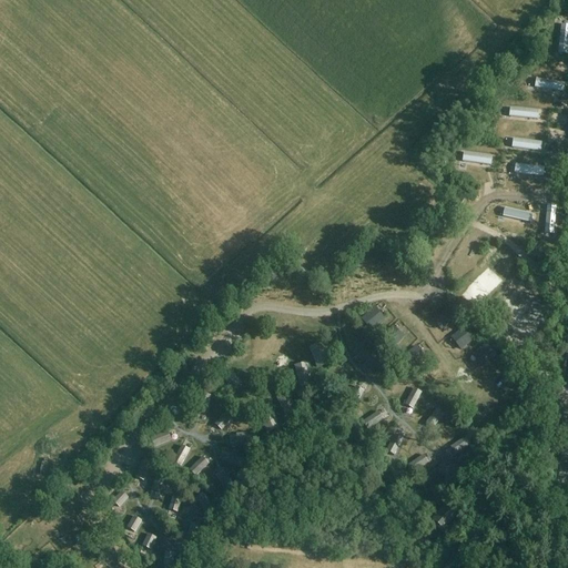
[(567,54),(567,44),(567,26),(561,26),(558,53),(567,54)]
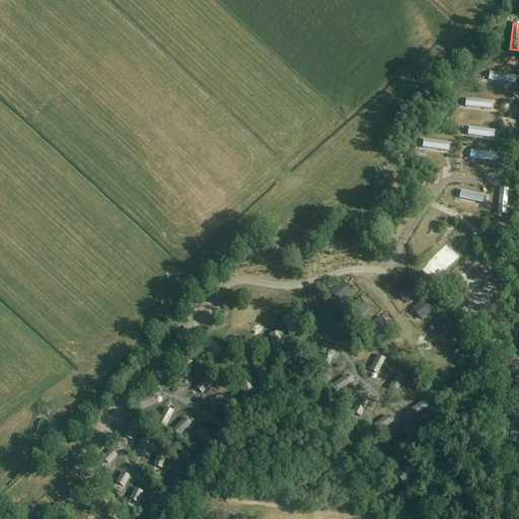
[(516,76),(490,72),(489,80),(515,84),(516,76)]
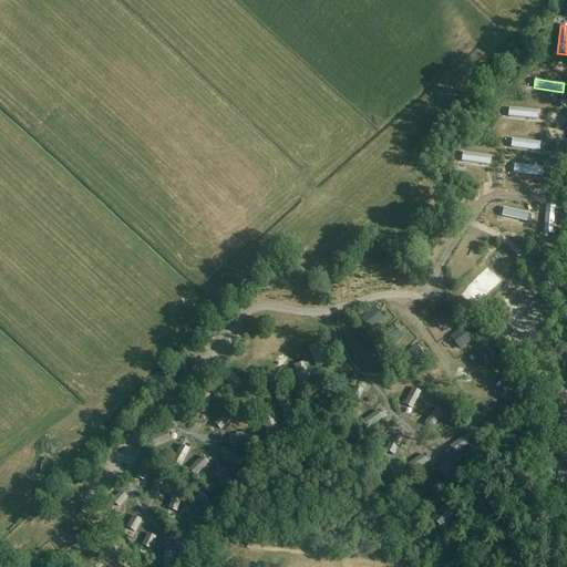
[(537,111),(509,107),(508,116),(537,120),(537,111)]
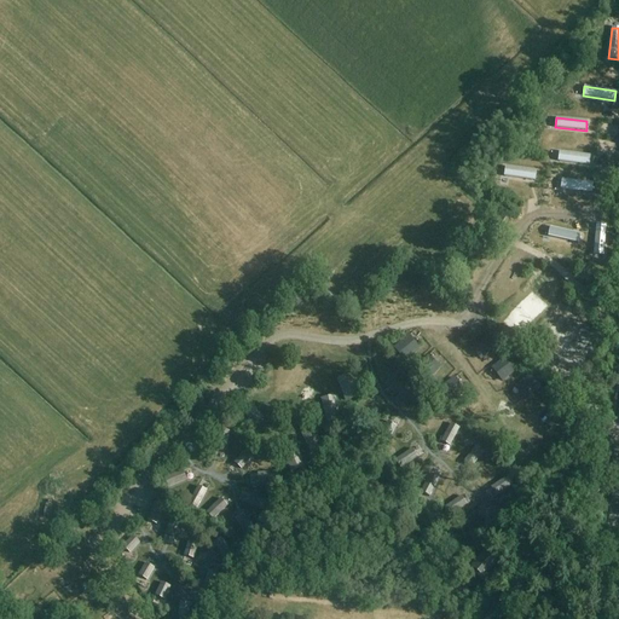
[(590,156),(559,152),(557,161),(589,166),(590,156)]
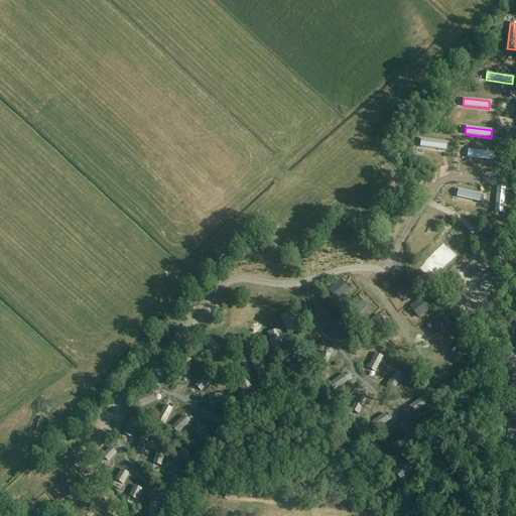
[(447,143),(421,139),(420,147),(445,151),(447,143)]
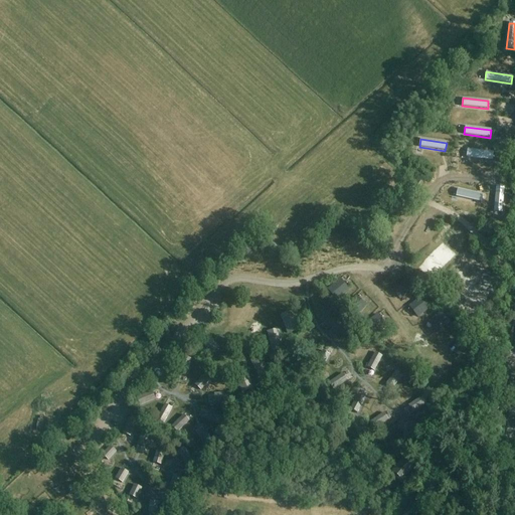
[(493,153),(467,150),(467,158),(492,161),(493,153)]
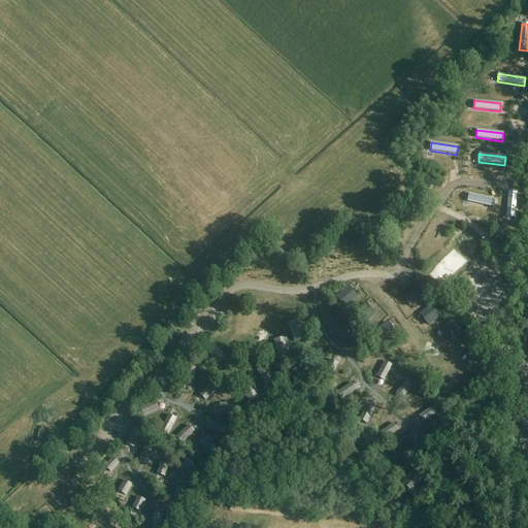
[(515,219),(517,192),(508,191),(506,218),(515,219)]
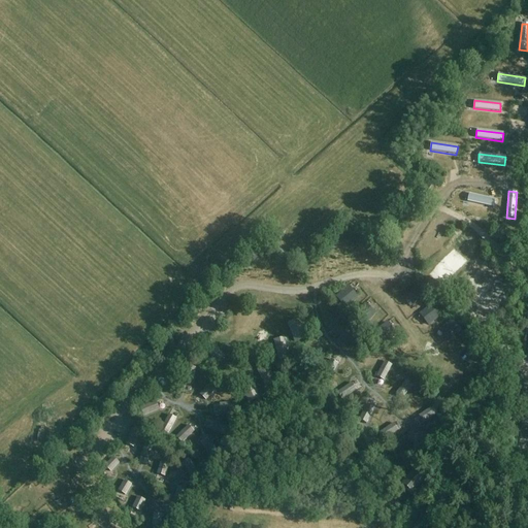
[(495,199),(469,194),(467,202),(493,207),(495,199)]
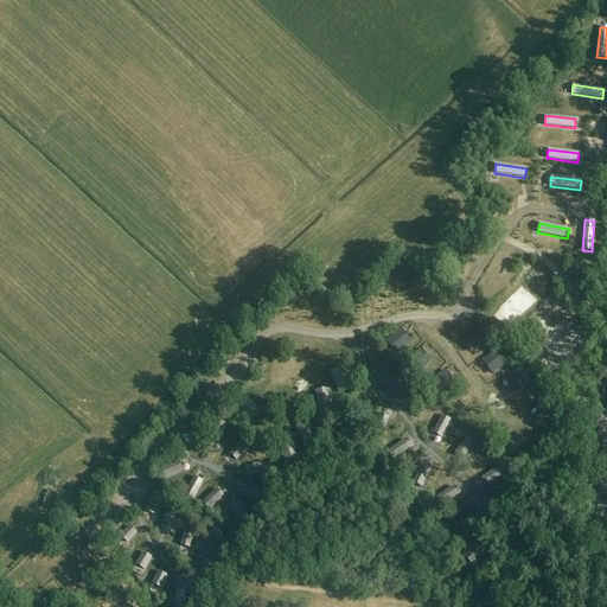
[(560,244),(555,255),(568,261),(573,250),(560,244)]
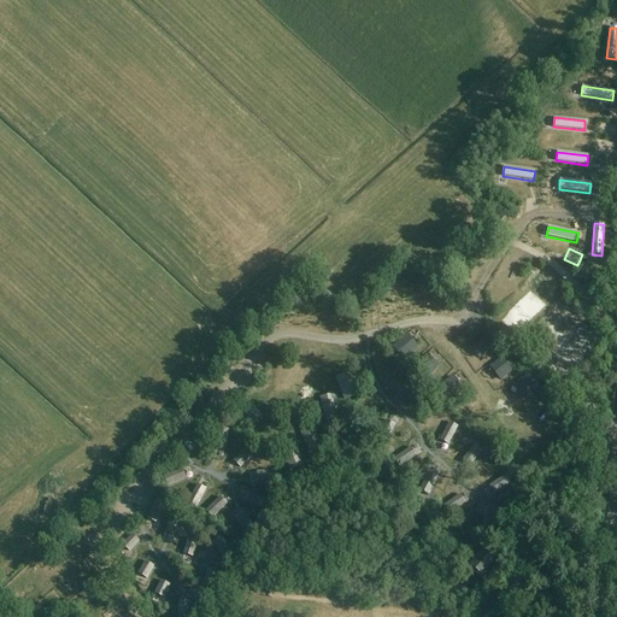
[(539,275),(530,282),(545,298),(553,291),(539,275)]
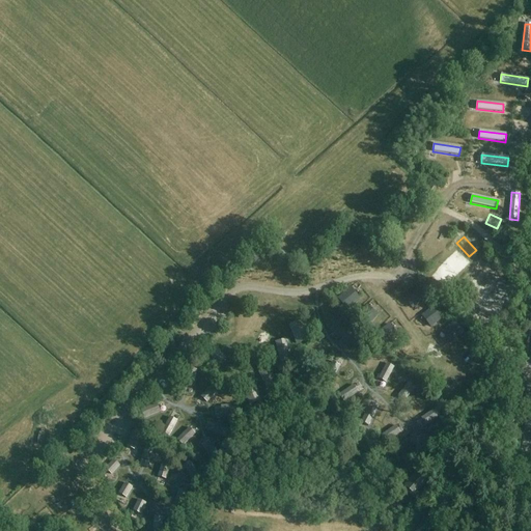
[(426,301),(418,287),(403,297),(412,310),(426,301)]
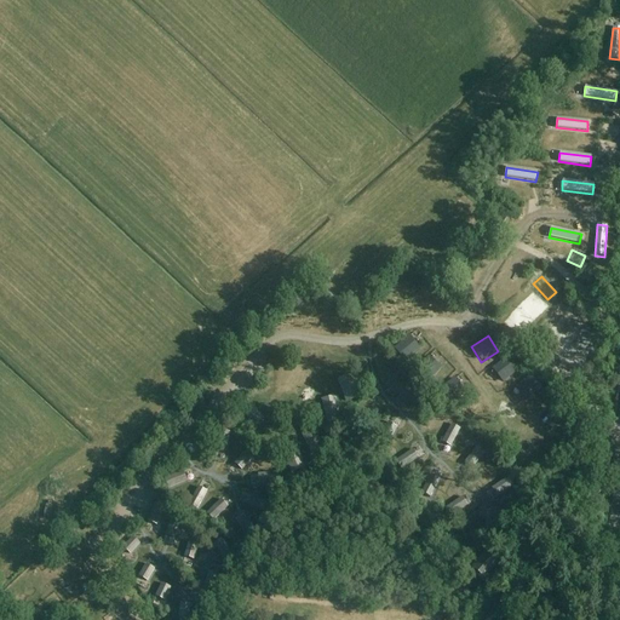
[(409,337),(394,349),(405,363),(420,351),(409,337)]
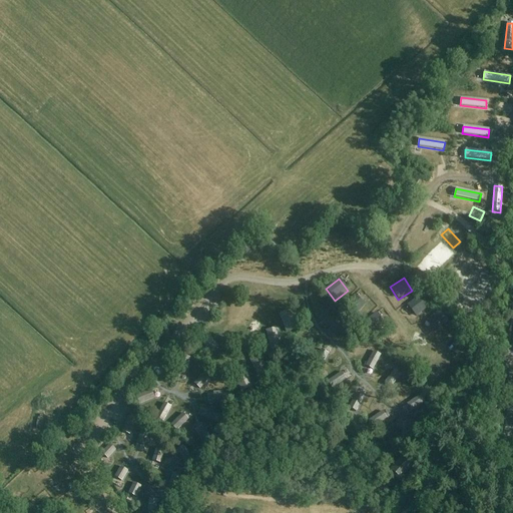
[(251,302),(259,297),(250,287),(243,292),(251,302)]
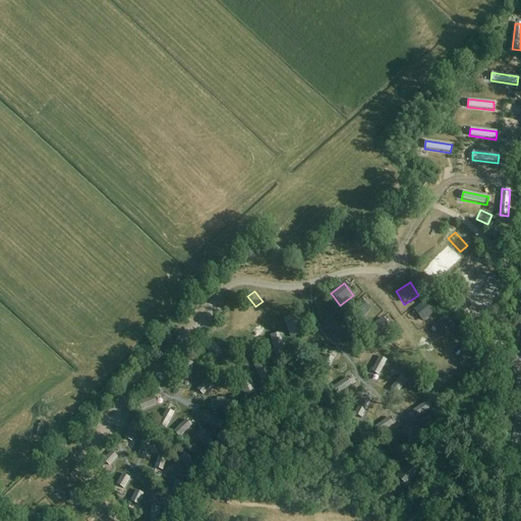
[(315,306),(326,303),(323,292),(312,294),(315,306)]
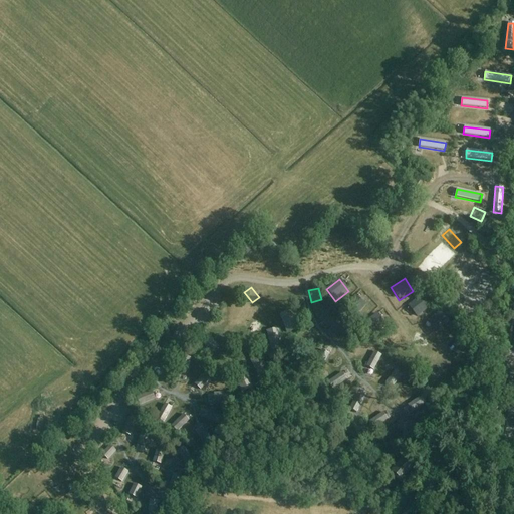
[(365,306),(354,296),(342,309),(353,319),(365,306)]
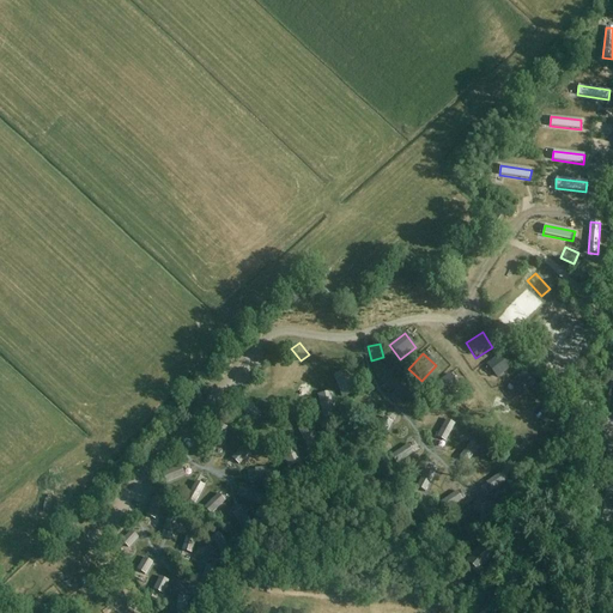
[(502,353),(486,366),(497,380),(513,368),(502,353)]
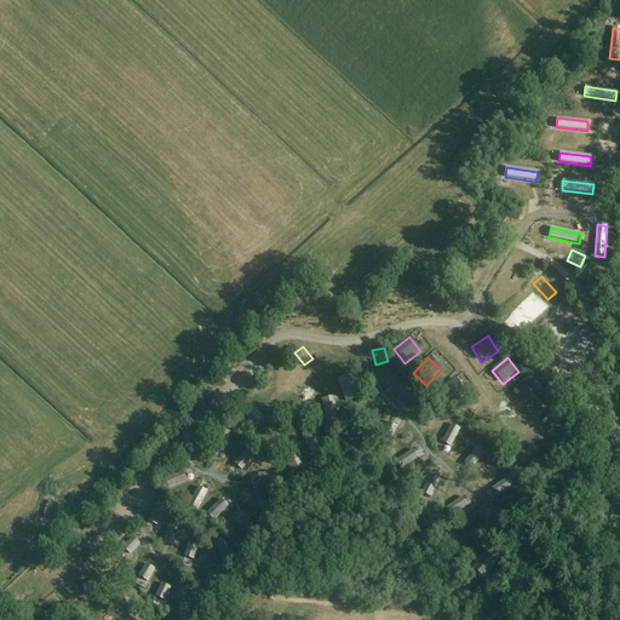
[(291,384),(298,375),(285,363),(277,372),(291,384)]
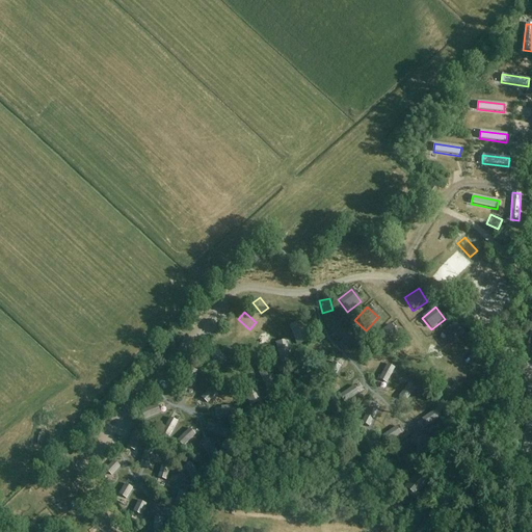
[(300,322),(289,326),(297,347),(309,343),(300,322)]
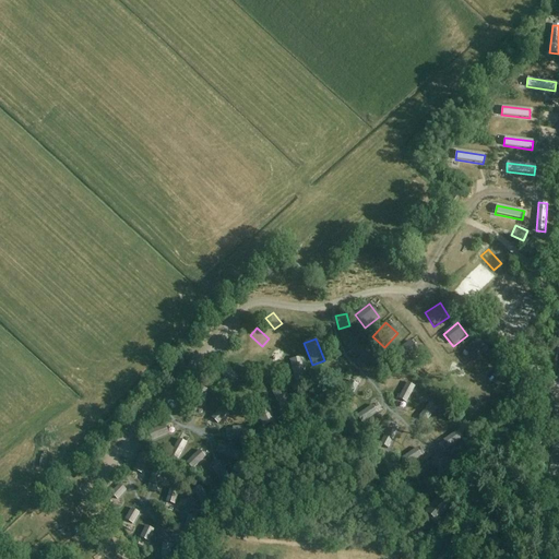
[(488,351),(477,339),(464,352),(475,364),(488,351)]
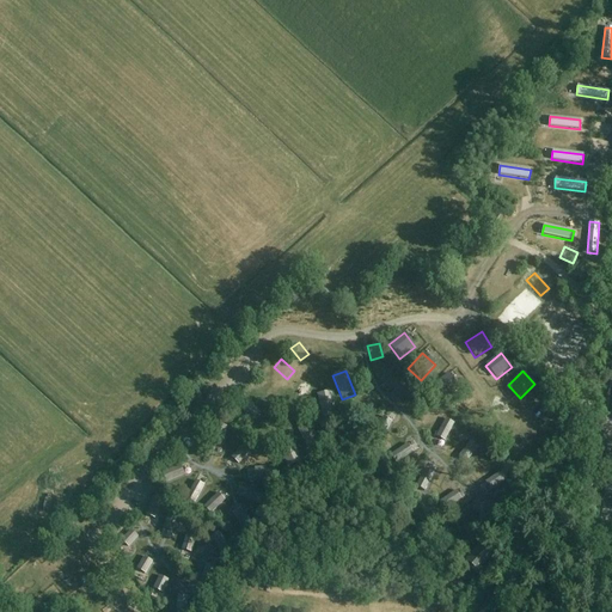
[(458,390),(448,374),(432,385),(442,401),(458,390)]
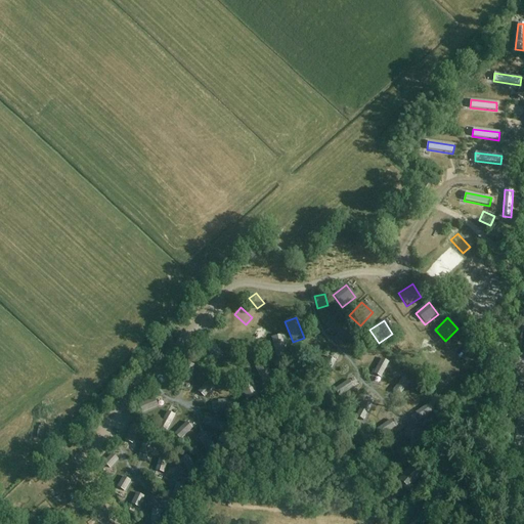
[(221,328),(226,337),(235,333),(230,323),(221,328)]
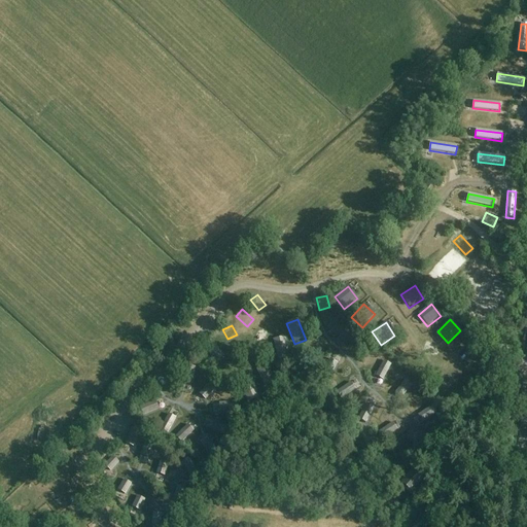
[(269,342),(273,336),(268,330),(262,337),(269,342)]
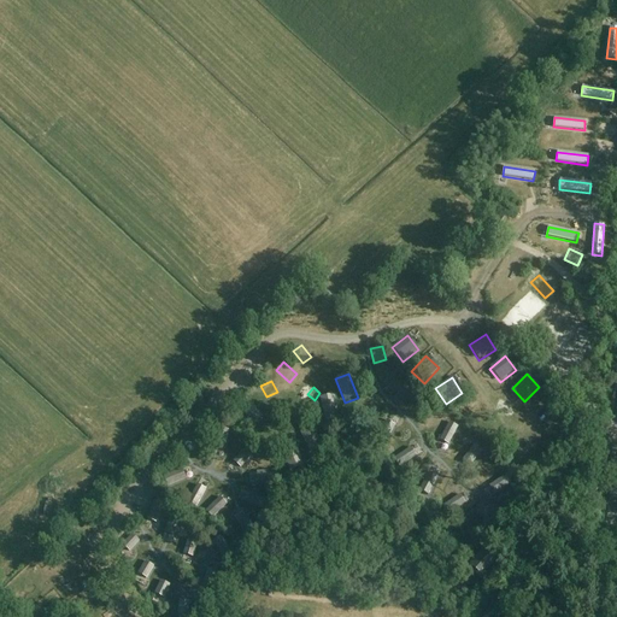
[(334,395),(319,398),(324,423),(339,419),(334,395)]
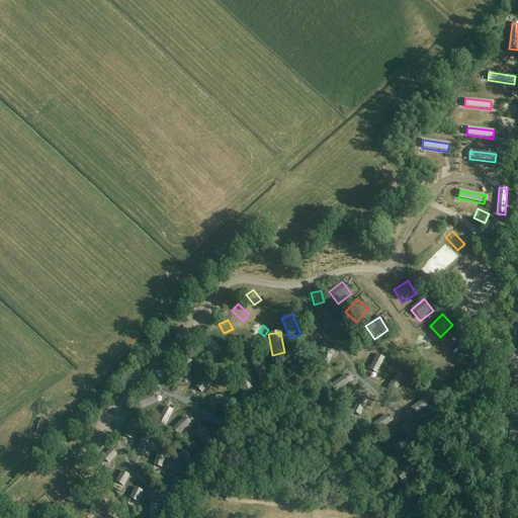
[(206,335),(197,343),(211,359),(221,351),(206,335)]
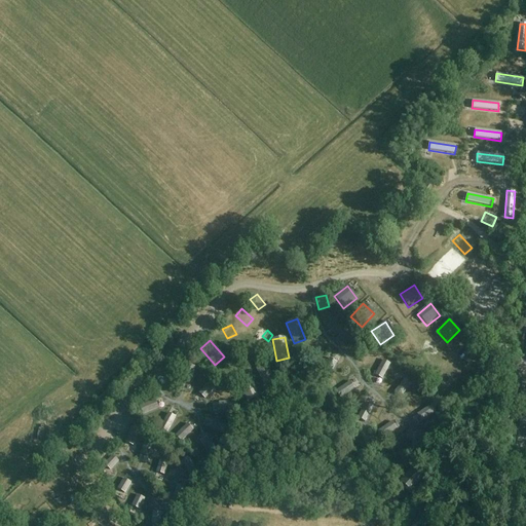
[(456,352),(462,359),(471,350),(465,344),(456,352)]
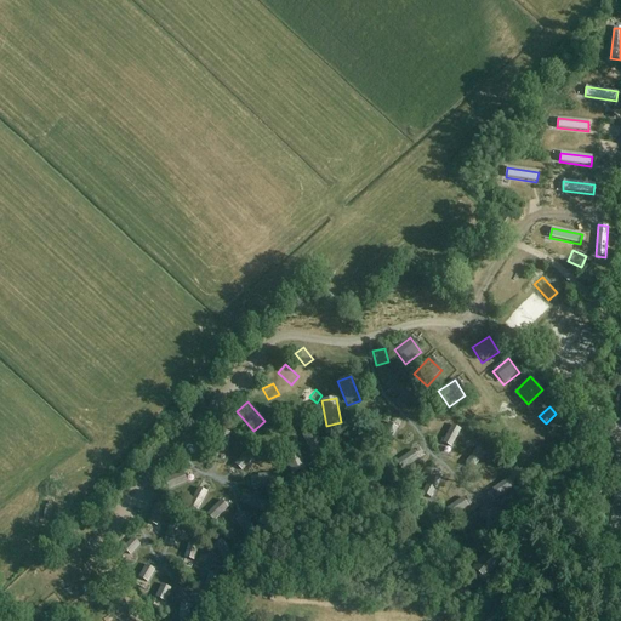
[(389,422),(379,440),(387,445),(398,428),(389,422)]
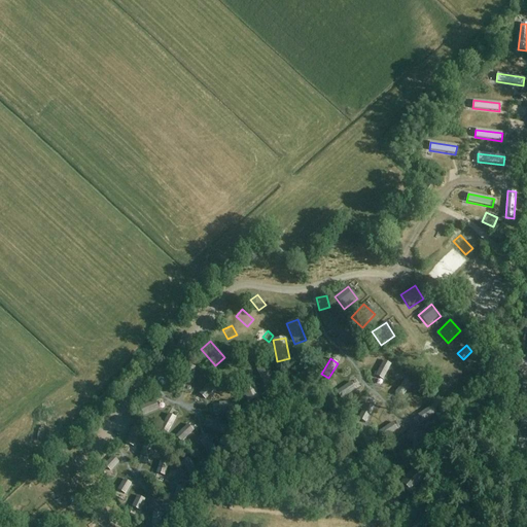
[(382,380),(389,364),(382,361),(374,377),(382,380)]
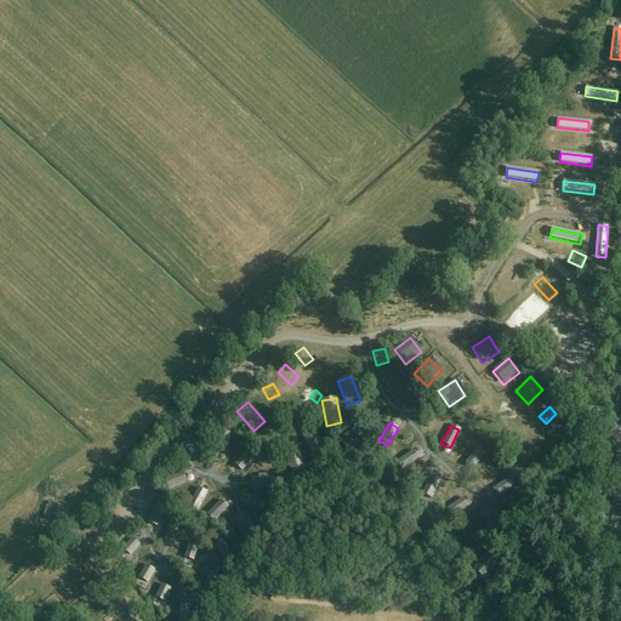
[(507,445),(519,439),(514,427),(502,433),(507,445)]
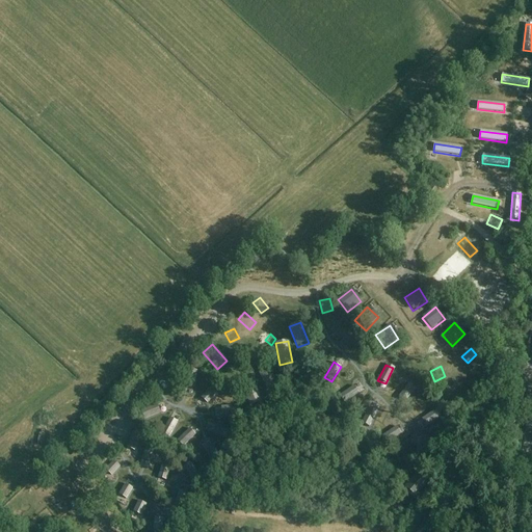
[(269,367),(258,372),(267,392),(278,387),(269,367)]
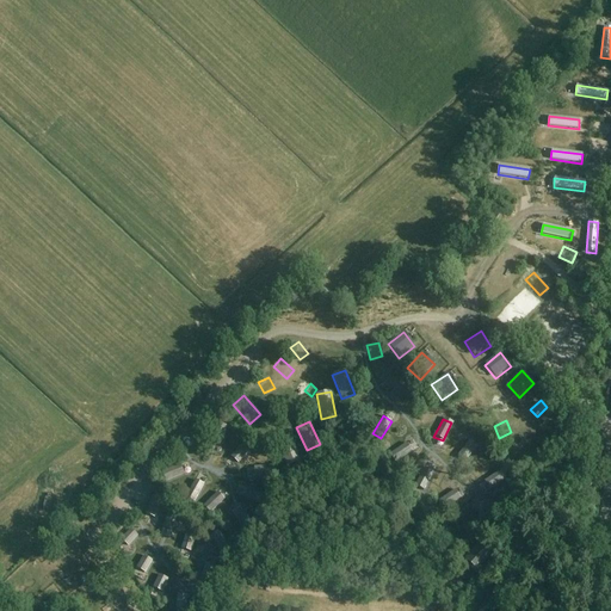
[(222,446),(227,426),(217,424),(213,444),(222,446)]
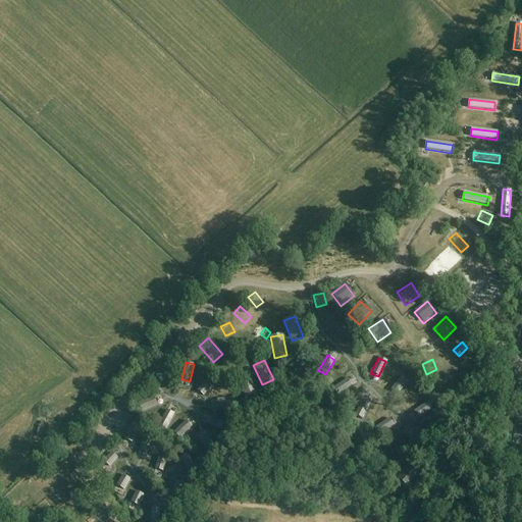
[(392,363),(384,370),(393,378),(400,372),(392,363)]
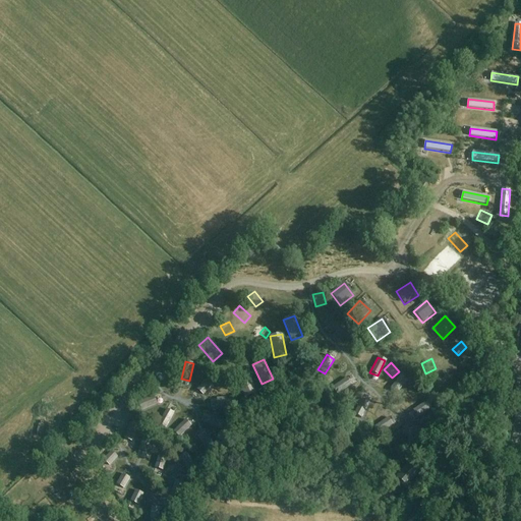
[(249,374),(237,380),(244,399),(256,395),(249,374)]
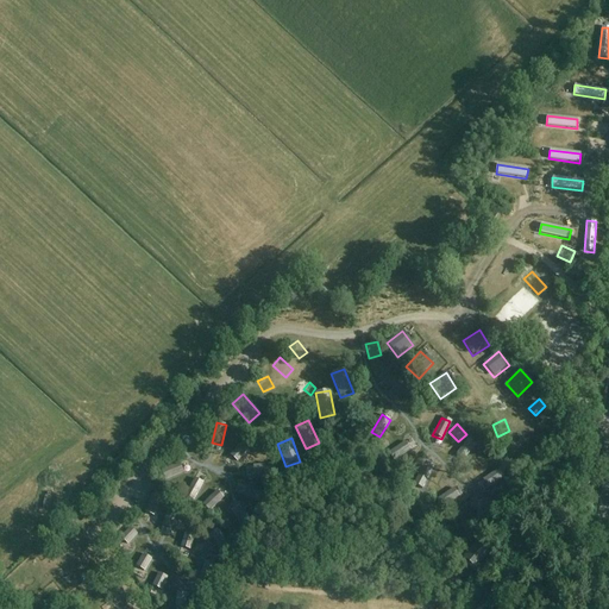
[(463,462),(476,446),(469,439),(456,456),(463,462)]
